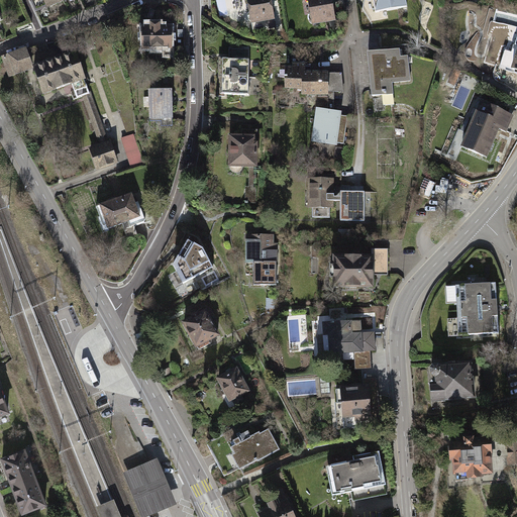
[(29,0),(35,12),(63,1),(62,0),(29,0)]
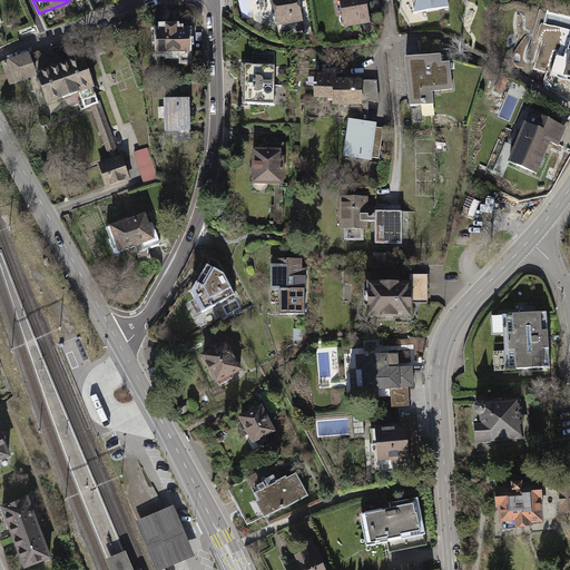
[(295,0),(267,0),(274,27),(301,21),(295,0)]
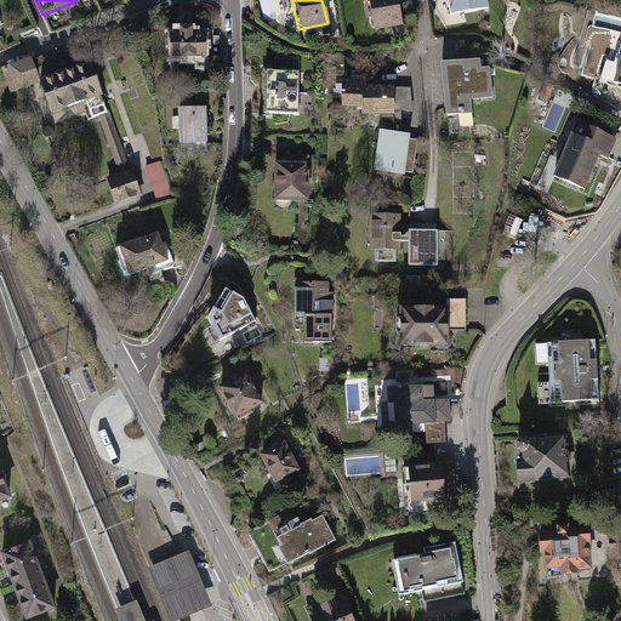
[(397,0),(363,0),(370,32),(402,26),(397,0)]
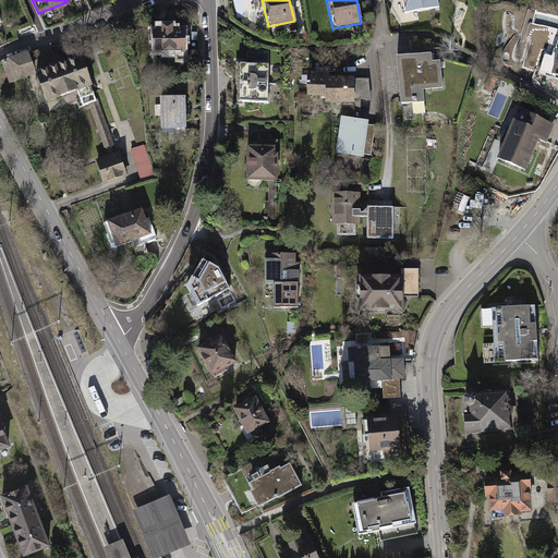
[(438,0),(402,0),(405,13),(439,7),(438,0)]
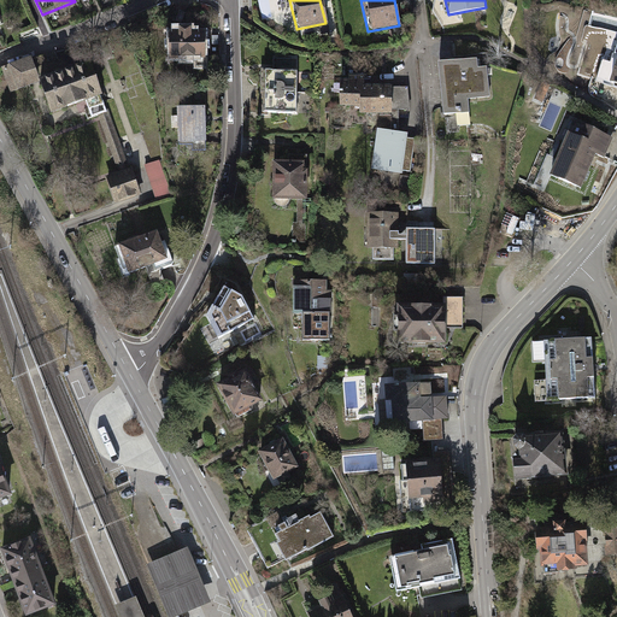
[(211,30),(169,31),(171,66),(213,65),(211,30)]
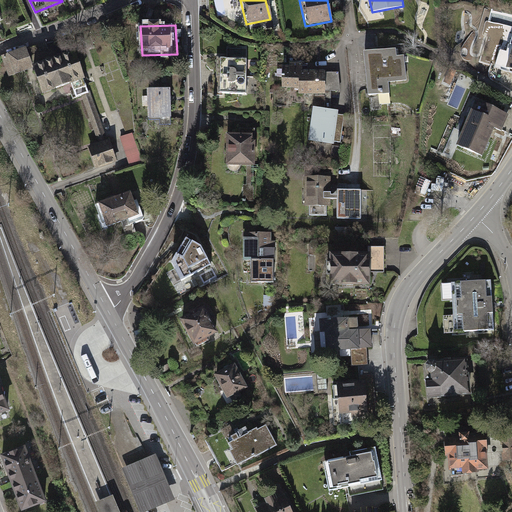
[(33,68),(31,64),(26,46),(1,54),(9,76),(33,68)]
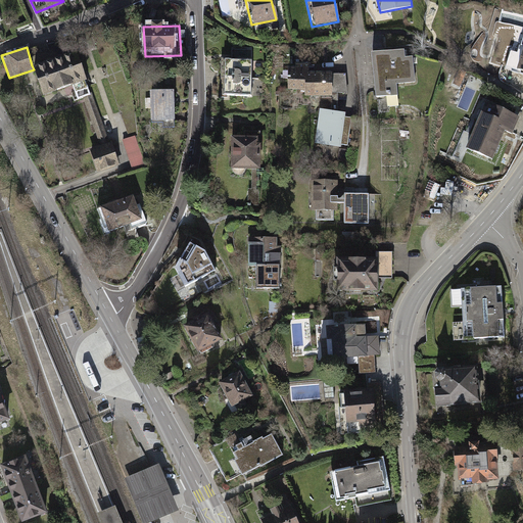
[(403,49),(372,52),(376,96),(398,94),(397,83),(415,81),(412,56),(405,56),(403,49)]
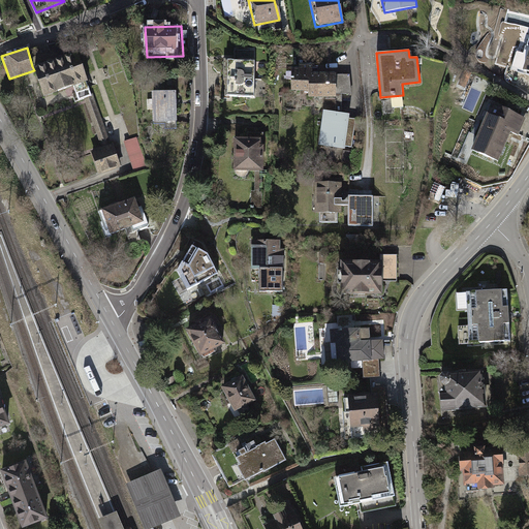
[(76,51),(32,66),(34,70),(43,96),(73,86),(87,81),(76,51)]
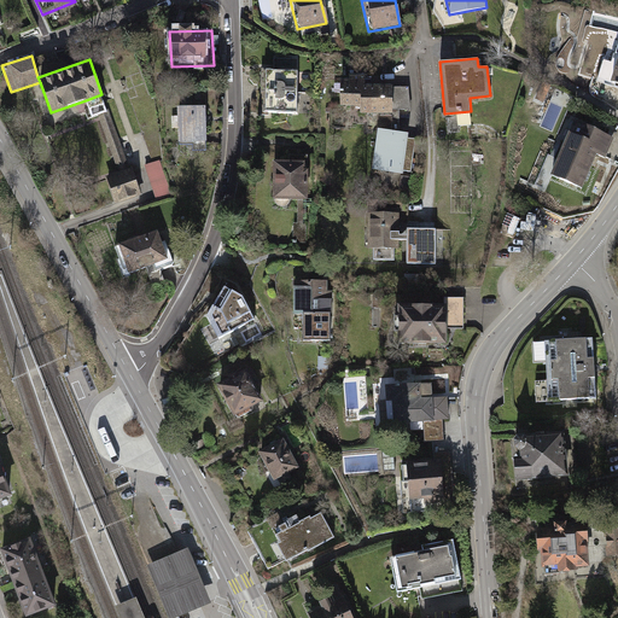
[(298,70),(266,69),(266,91),(297,92),(298,70)]
